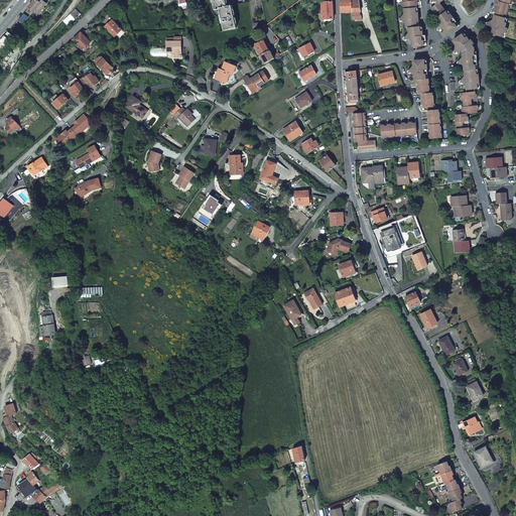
[(36,0),(32,0),(21,13),(26,17),(31,10),(35,14),(45,3),(41,0),(39,0),(38,1),(36,0)]
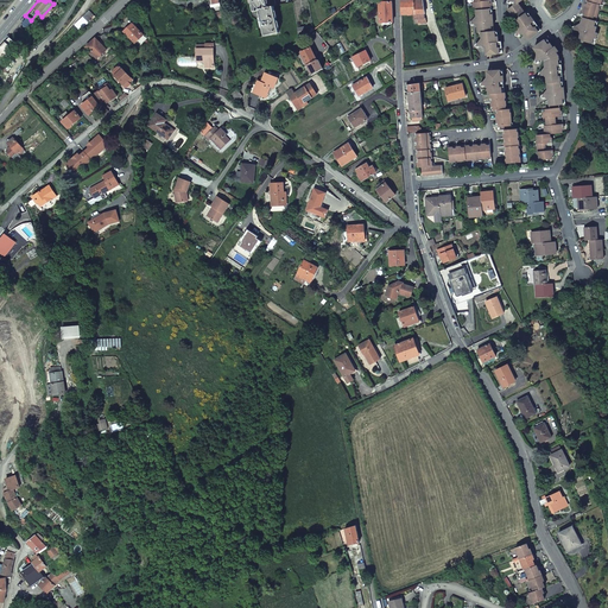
[(210,0),(214,12),(221,11),(217,0),(210,0)]
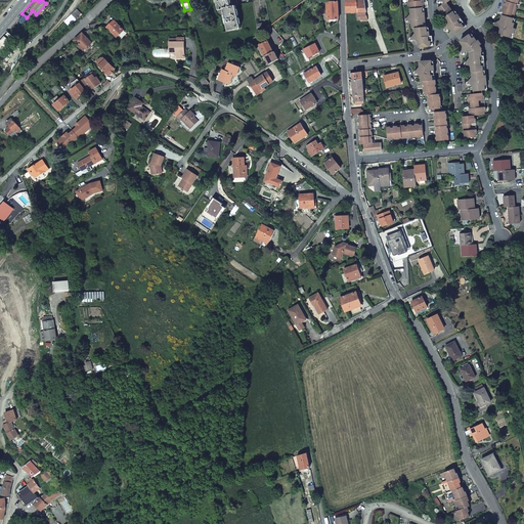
[(237,6),(236,0),(215,0),(218,10),(223,9),(227,31),(239,29),(235,7),(237,6)]
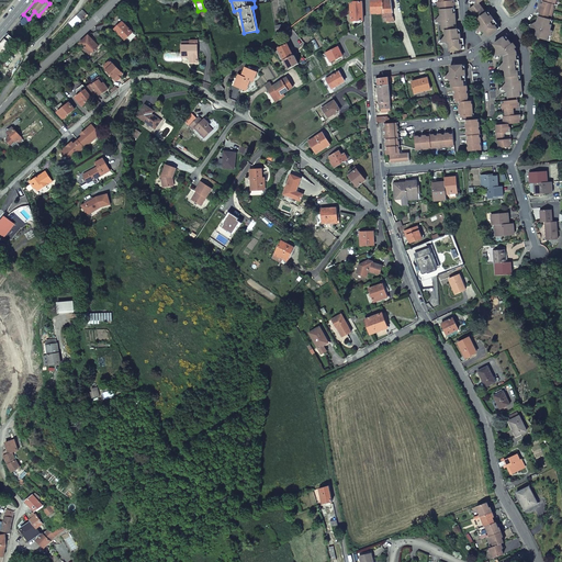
[(369,0),(370,13),(382,13),(382,19),(385,19),(385,22),(391,22),(391,24),(394,24),(390,0),(374,1),(374,0),(369,0)]
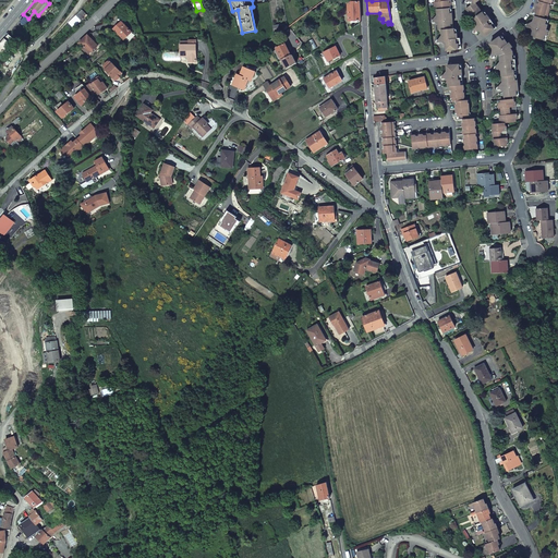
[(444,0),(435,0),(436,2),(434,3),(434,9),(436,8),(437,11),(450,9),(449,7),(451,5),(450,1),(447,1),(446,3),(444,2),(444,0)]
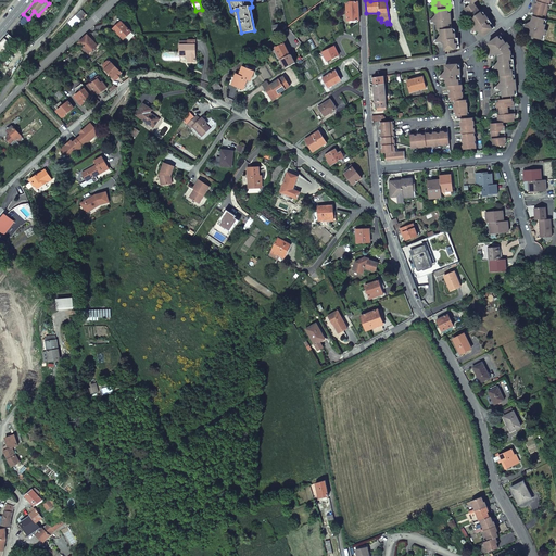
[(472,4),(478,0),(470,0),(471,1),(470,2),(469,5),(470,5),(465,10),(471,20),(480,14),(472,4)]
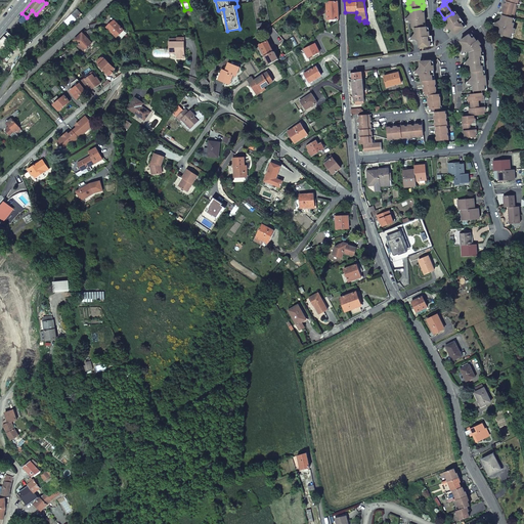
[(326,2),(328,20),(338,19),(337,2),(326,2)]
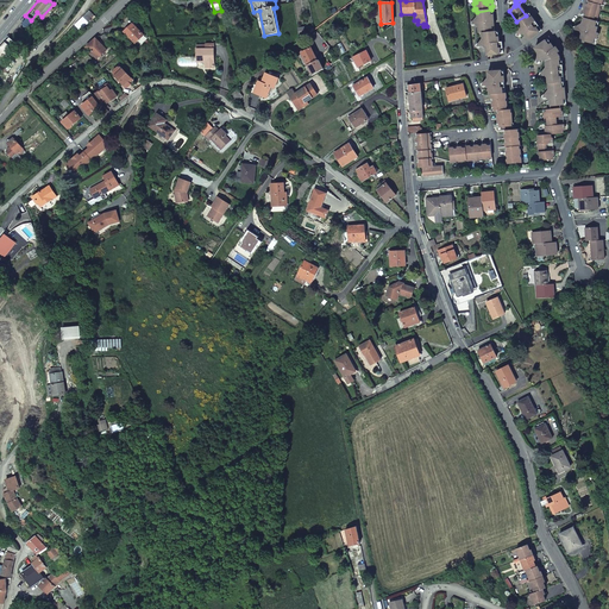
[(597,13),(598,14),(601,8),(600,7),(601,5),(589,2),(589,5),(586,6),(585,10),(597,13)]
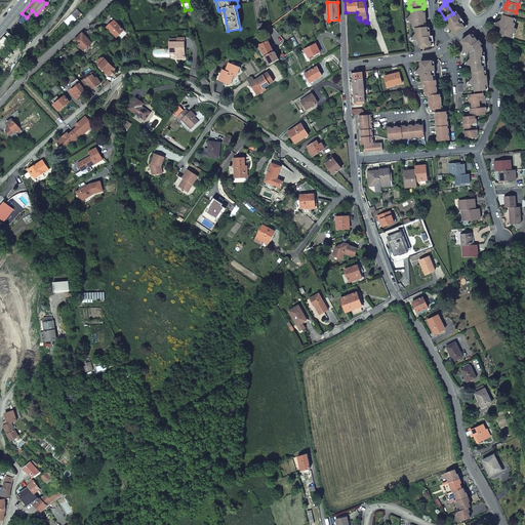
[(413,23),(412,24),(412,29),(415,29),(426,28),(423,8),(411,10),(410,10),(411,15),(412,16),(411,17),(411,22),(413,23)]
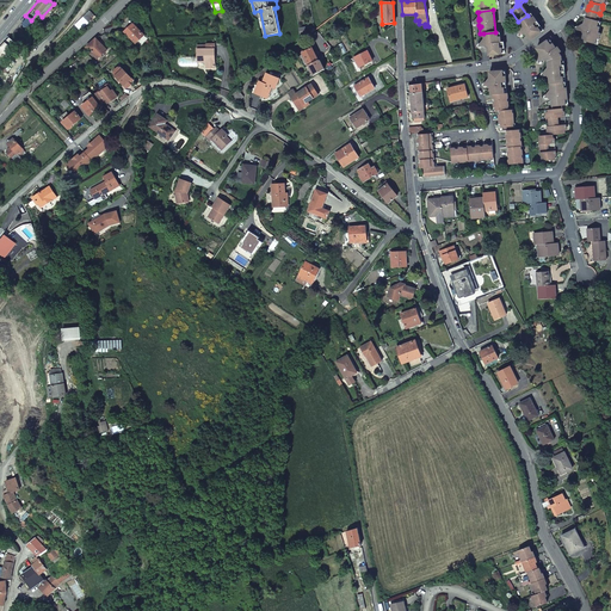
[(599,13),(587,10),(586,13),(587,14),(586,18),(598,22),(599,18),(600,14),(599,13)]
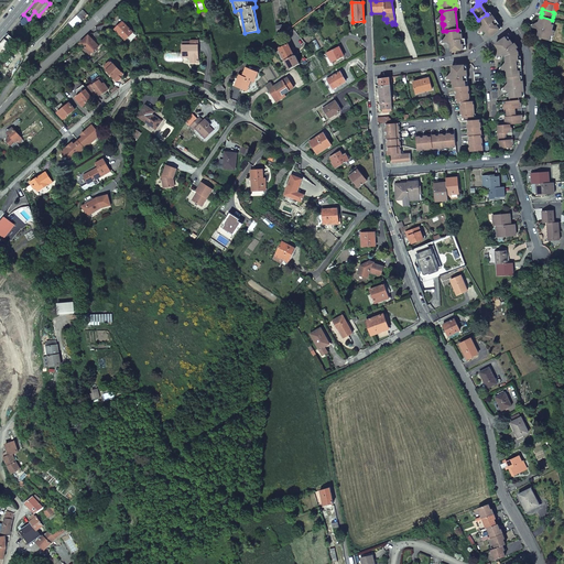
[(499,25),(489,12),(487,14),(478,20),(477,21),(481,26),(483,26),(483,29),(485,31),(487,31),(486,33),(487,34),(499,25)]
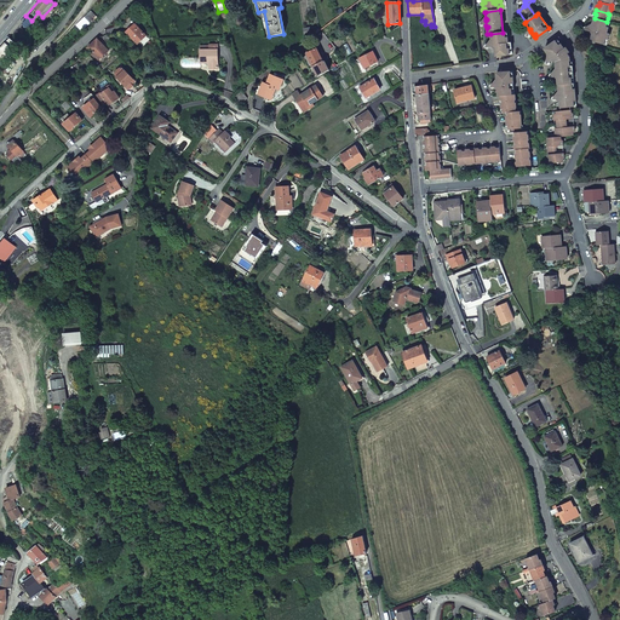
[(607,22),(595,18),(592,24),(593,26),(592,27),(591,29),(595,29),(607,33),(610,23),(607,22)]
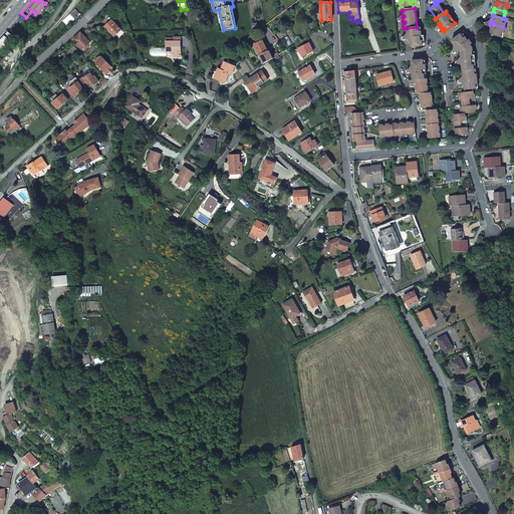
[(118,29),(111,21),(104,27),(111,35),(118,29)]
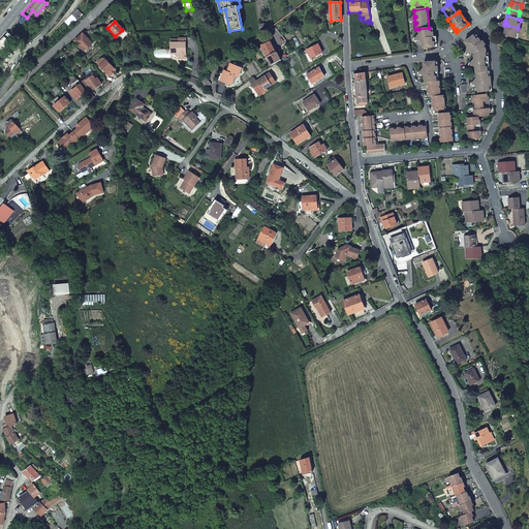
[(92,31),(87,25),(83,28),(88,34),(92,31)]
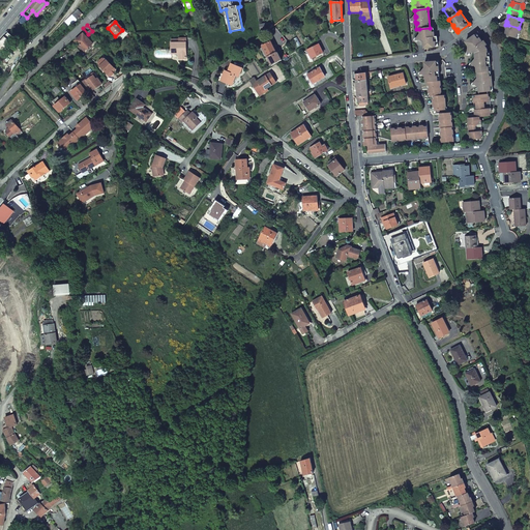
[(521,29),(519,28),(508,25),(507,27),(508,29),(507,29),(505,35),(519,38),(521,29)]
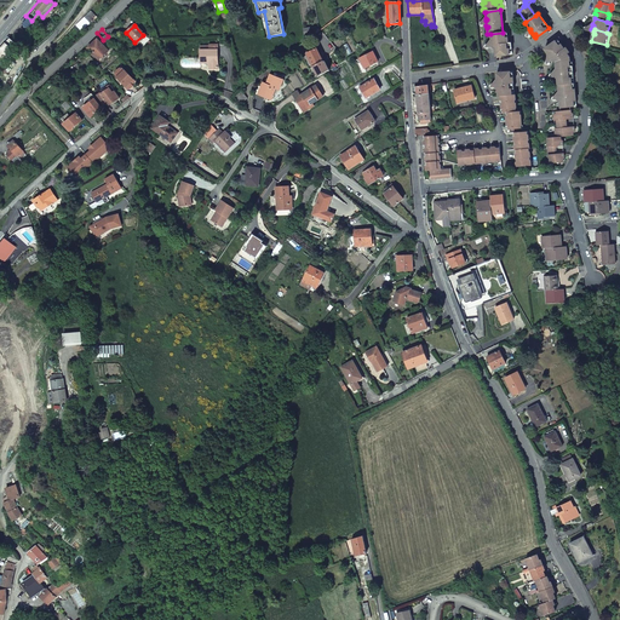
[(492,46),(495,45),(507,44),(506,33),(503,33),(491,34),(492,41),(493,42),(492,44),(492,46)]
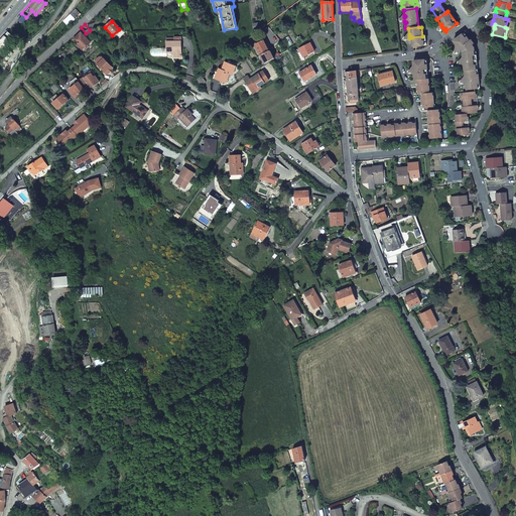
[(6,32),(0,38),(0,52),(13,37),(6,32)]
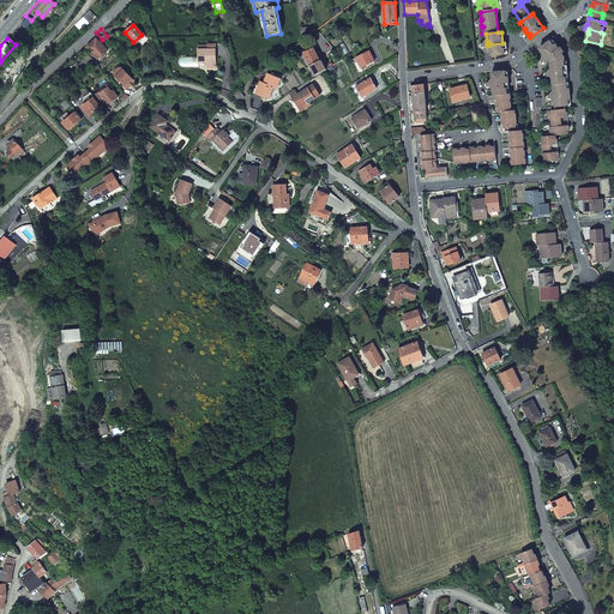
[(95,58),(104,49),(95,38),(85,47),(95,58)]
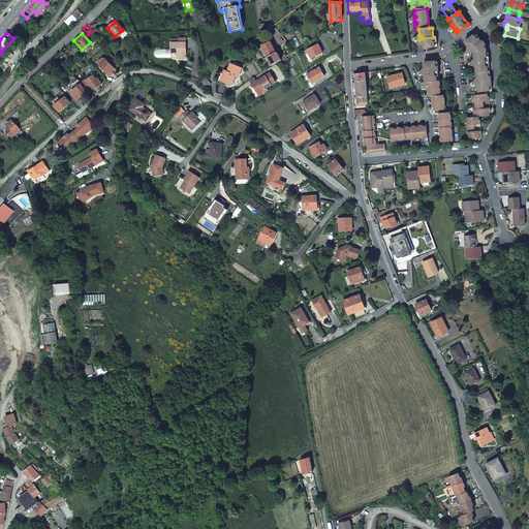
[(423,38),(423,40),(424,41),(423,42),(424,49),(437,47),(436,37),(433,37),(423,38)]
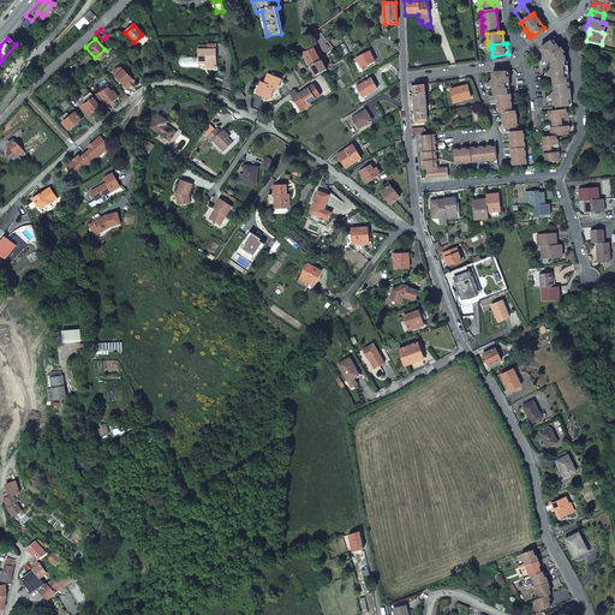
[(556,45),(543,54),(544,54),(545,55),(545,57),(547,59),(549,58),(551,61),(550,63),(551,63),(565,61),(565,57),(563,54),(565,53),(563,51),(562,48),(560,49),(556,45)]
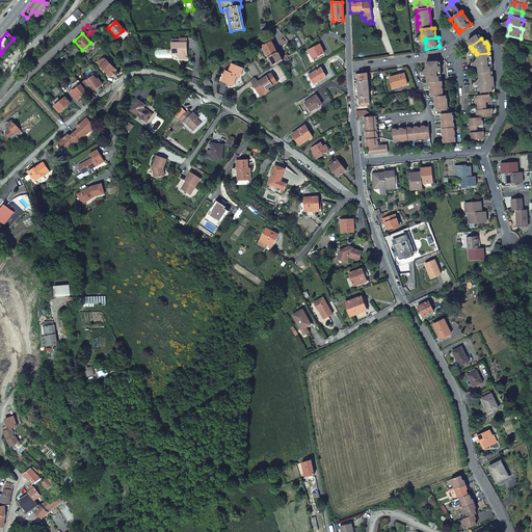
[(276,53),(271,42),(263,46),(273,67),(282,60),(278,52),(276,53)]
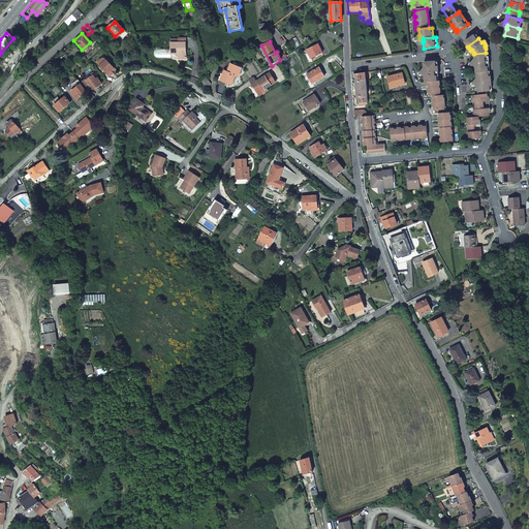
[(185,58),(185,42),(170,42),(170,53),(178,53),(178,58),(185,58)]
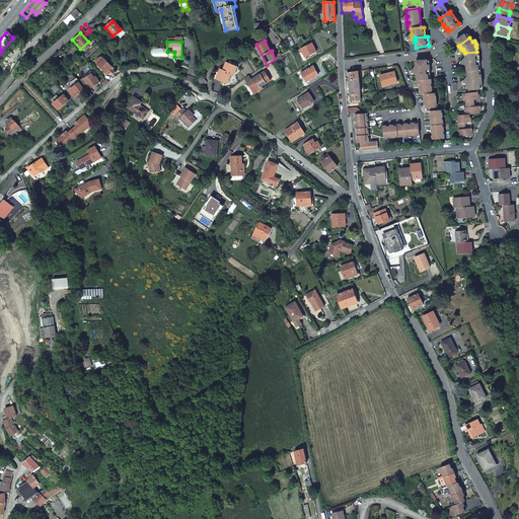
[(305,58),(316,52),(312,44),(301,50),(305,58)]
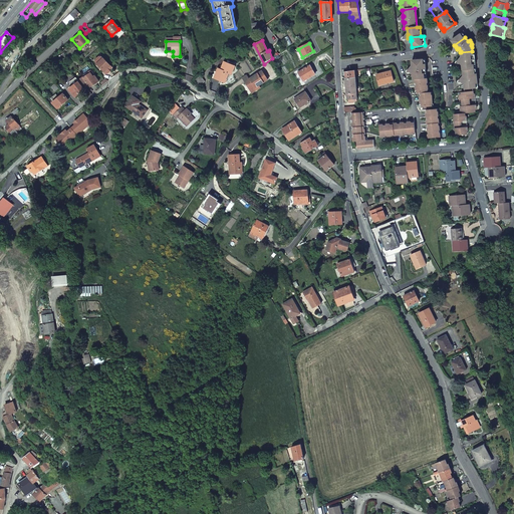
[(474,70),(476,70),(475,60),(474,50),(472,51),(461,52),(461,58),(463,59),(461,60),(462,63),(463,65),(462,66),(463,71),(474,70)]
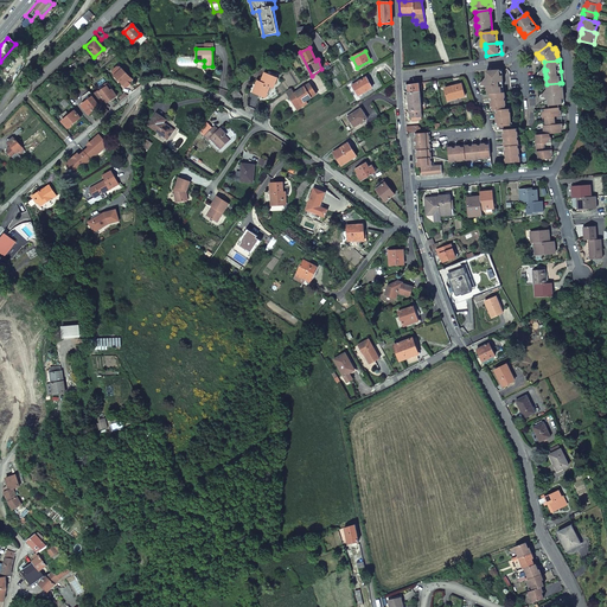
[(115,75),(115,78),(122,85),(123,87),(128,83),(126,82),(125,81),(128,77),(119,66),(115,66),(110,71),(112,74),(113,75),(115,75)]
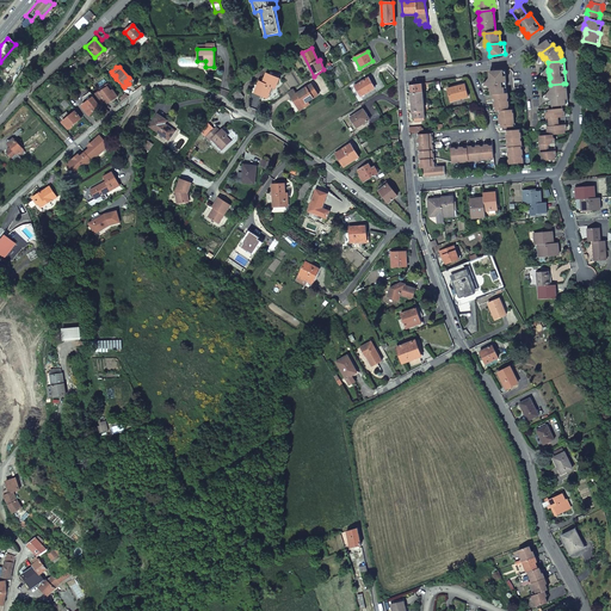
[(505,72),(489,73),(489,80),(492,81),(491,82),(491,85),(506,84),(505,72)]
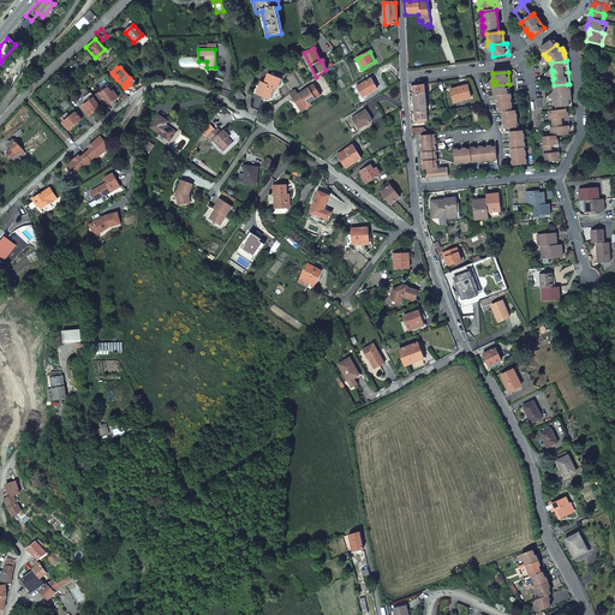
[(256,94),(269,99),(274,88),(276,89),(280,79),(268,75),(264,83),(262,83),(261,85),(260,84),(256,94)]
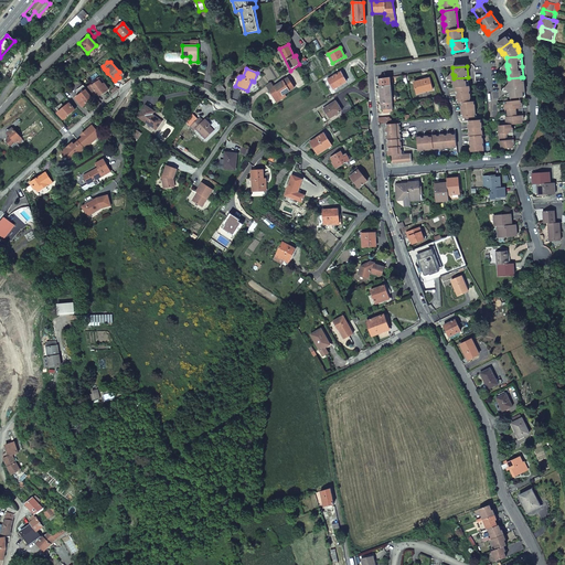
[(333,89),(347,82),(340,72),(328,80),(333,89)]
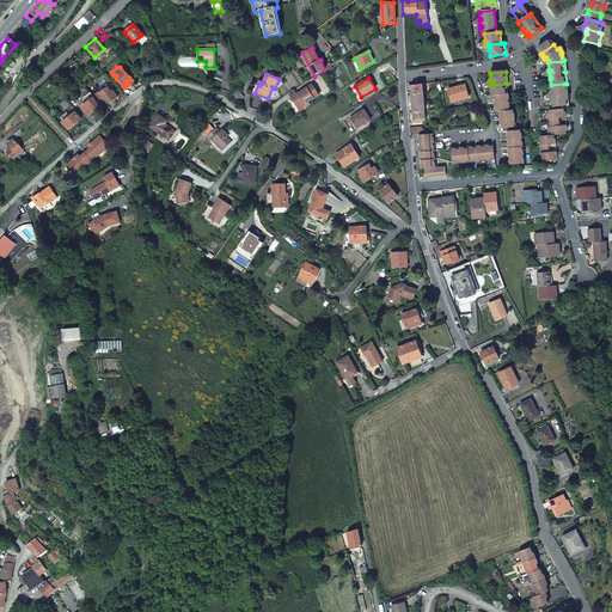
[(105,89),(99,92),(97,91),(92,95),(96,99),(97,101),(99,104),(103,102),(106,103),(116,96),(106,83),(103,85),(103,86),(105,89)]
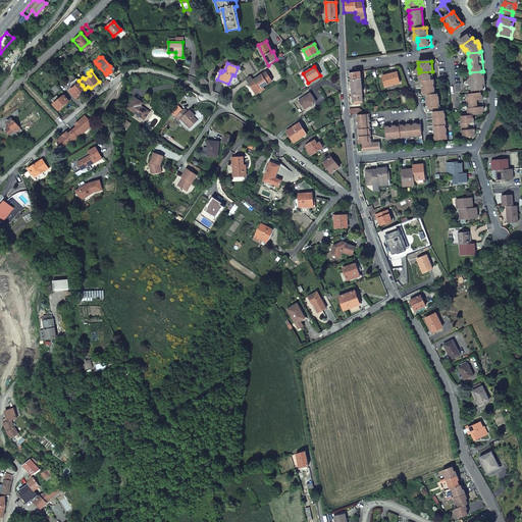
[(351,80),(361,79),(361,71),(350,73),(350,74),(351,74),(351,80)]
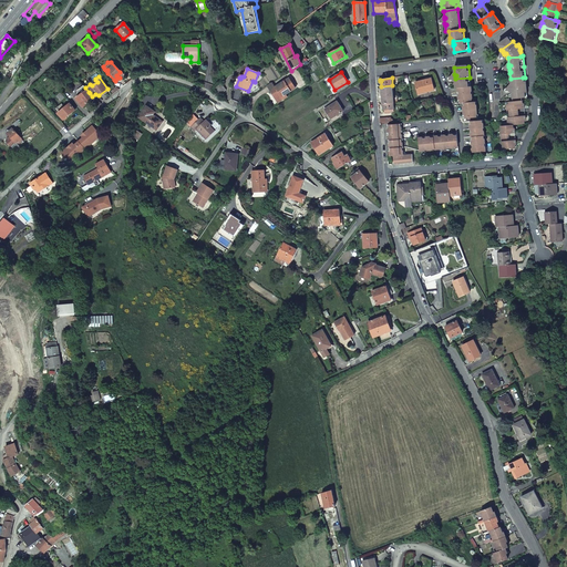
[(455,89),(457,89),(471,88),(470,78),(455,79),(455,81),(456,81),(455,83),(455,89)]
